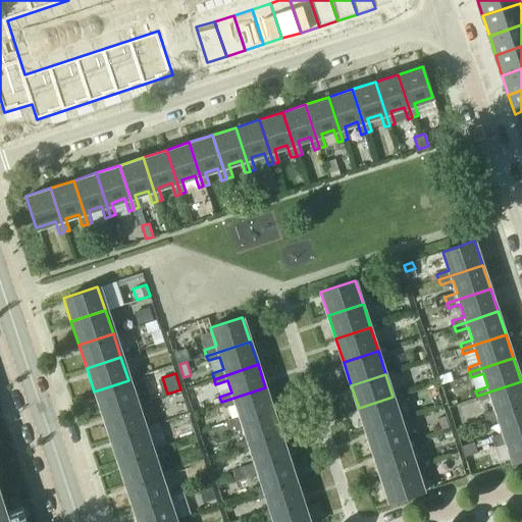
[(94,392),(102,415),(136,404),(128,380),(94,392)]
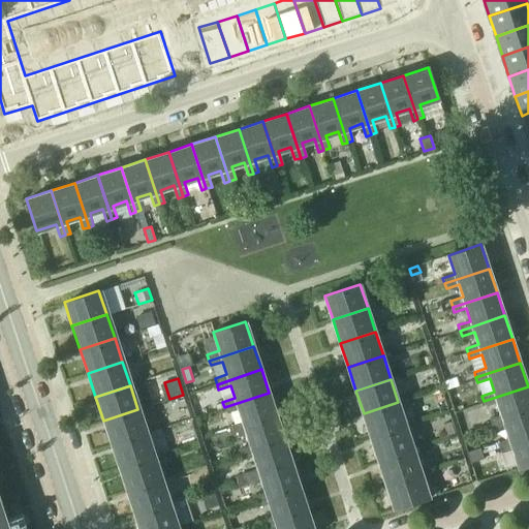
[(490,419),(492,425),(528,411),(528,389),(528,386),(484,401),(486,406),(497,402),(502,415),(490,419)]
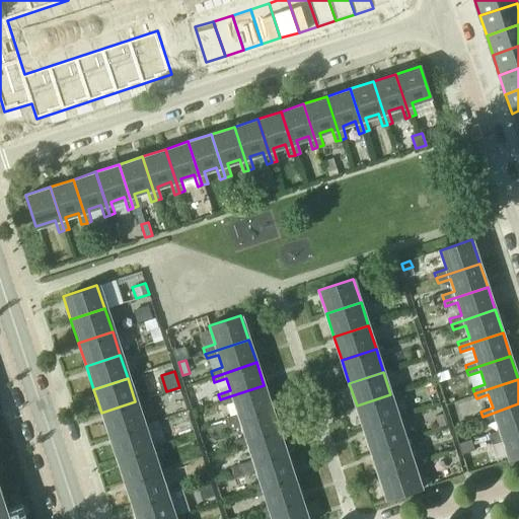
[(226,417),(228,423),(272,409),(264,385),(220,399),(222,404),(234,400),(238,414),(226,417)]
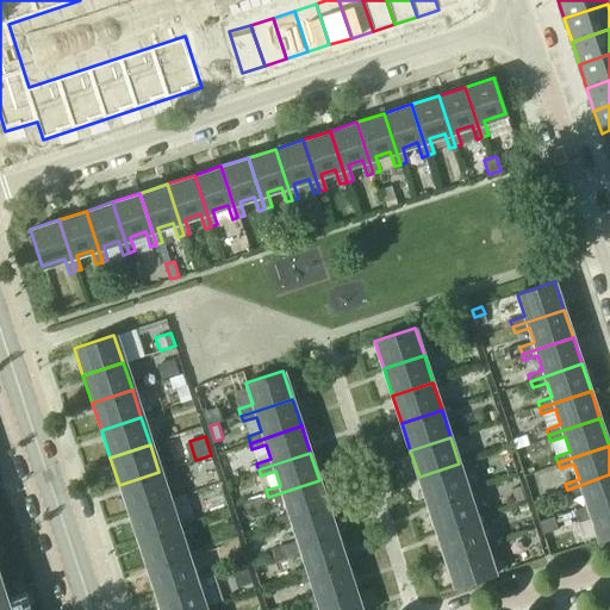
[(468,491),(459,464),(419,477),(428,504),(468,491)]
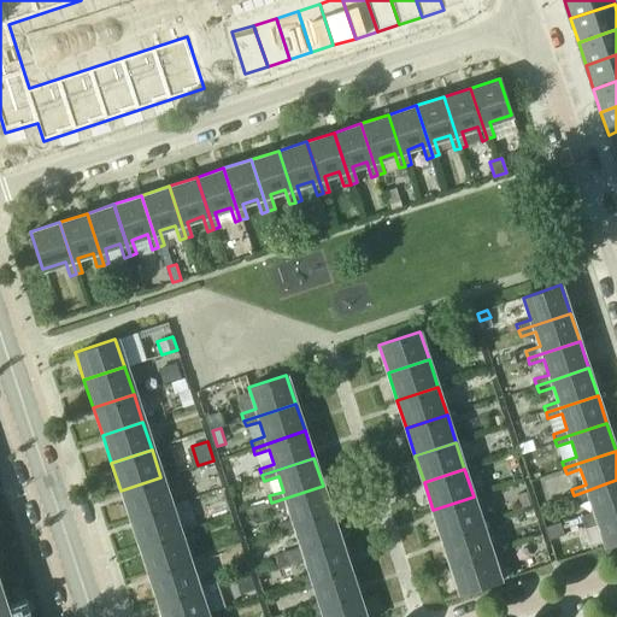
[(170,505),(160,477),(121,491),(129,518),(170,505)]
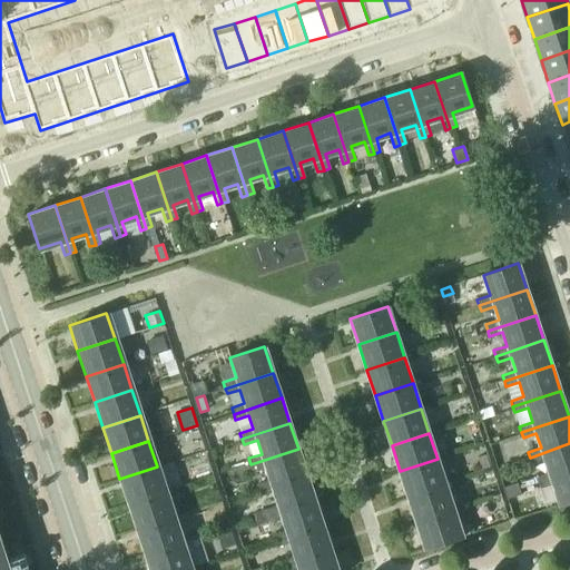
[(569,471),(569,443),(530,458),(531,462),(544,459),(549,473),(536,478),(538,483),(569,471)]
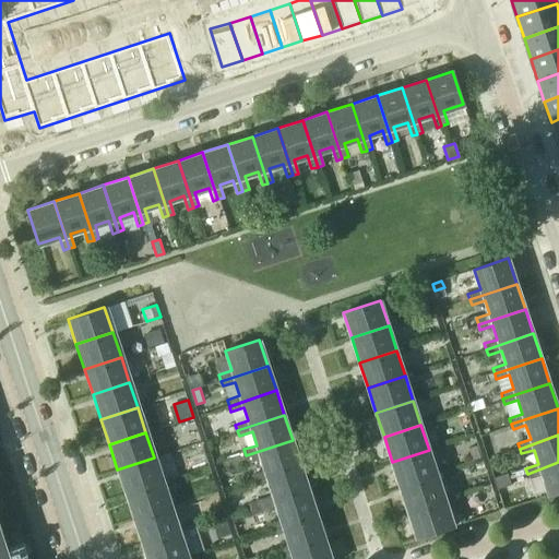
[(300,465),(293,440),(246,455),(248,461),(260,456),(264,470),(251,474),(253,480),(300,465)]
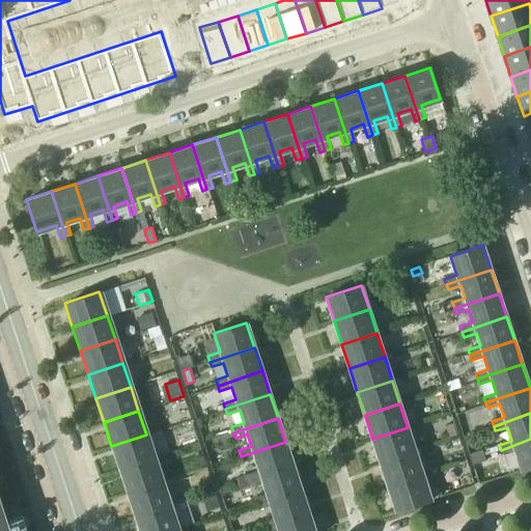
[(456,435),(453,423),(446,425),(449,437),(456,435)]
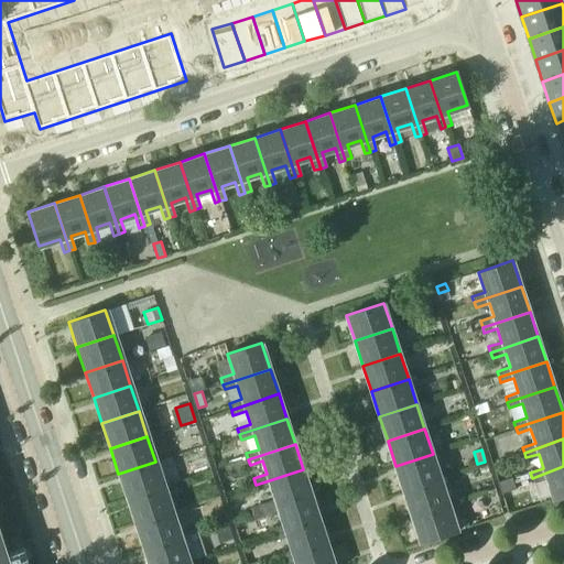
[(396,466),(404,491),(441,479),(433,454),(396,466)]
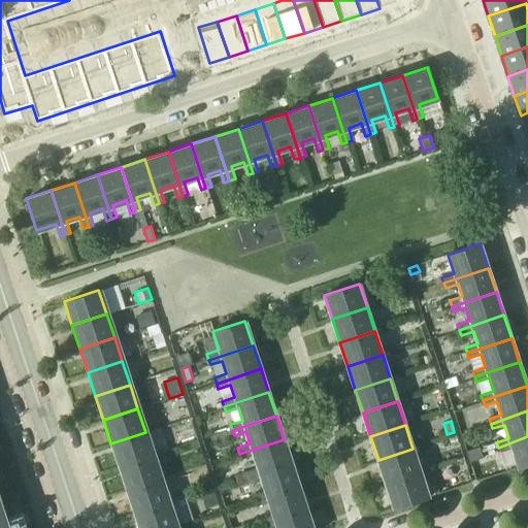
[(110,443),(119,467),(154,456),(145,432),(110,443)]
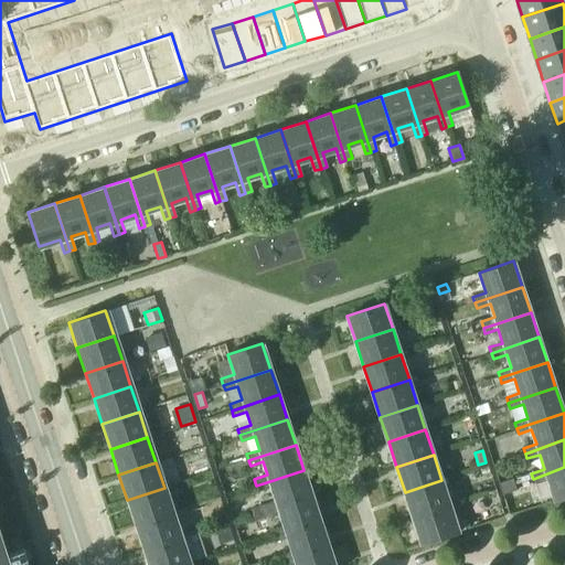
[(564,467),(533,479),(535,484),(548,480),(555,500),(564,496),(564,467)]
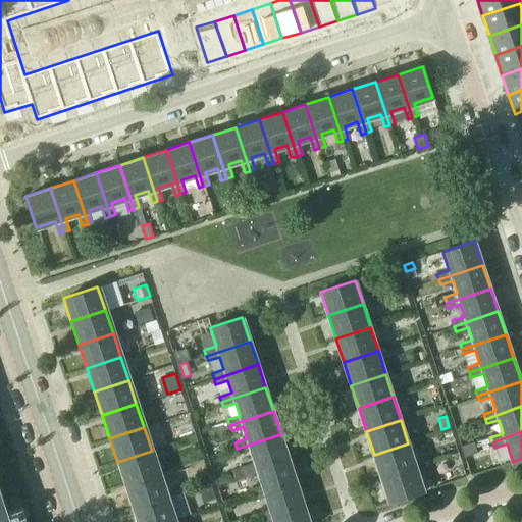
[(243,466),(245,472),(289,457),(280,434),(237,449),(239,454),(250,450),(254,462),(243,466)]
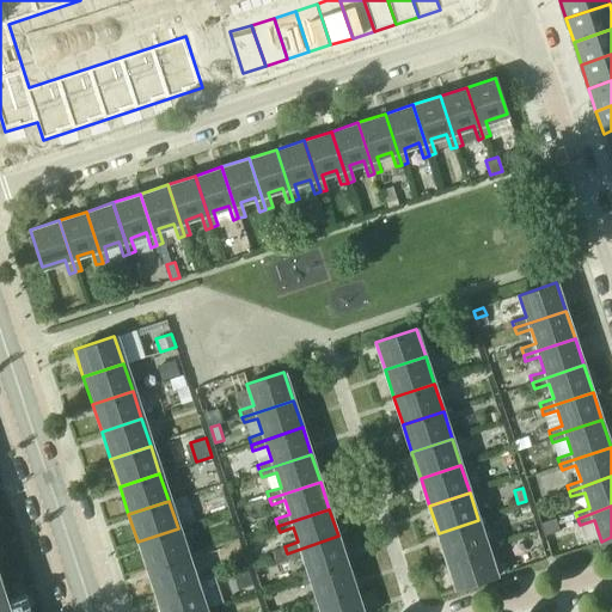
[(545,534),(561,530),(556,518),(542,522),(545,534)]
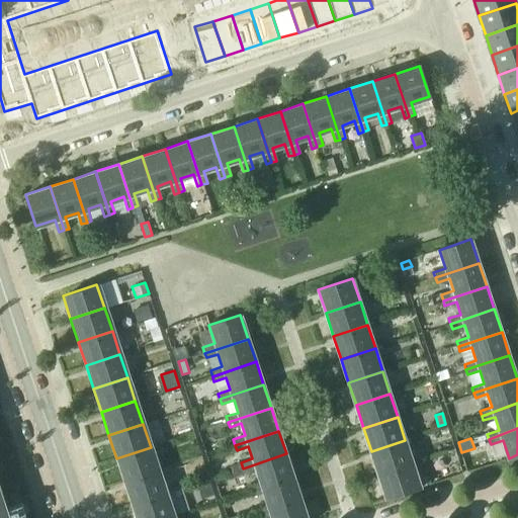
[(371,451),(378,475),(413,463),(405,440),(371,451)]
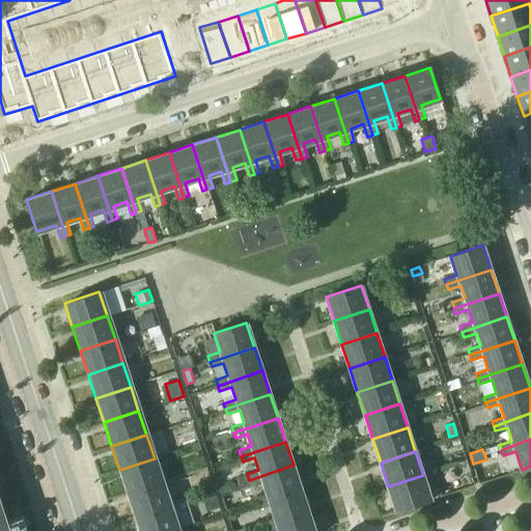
[(119,470),(128,494),(162,482),(155,458),(119,470)]
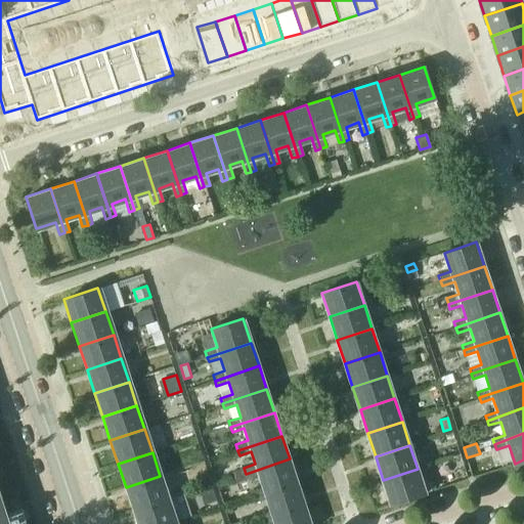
[(252,492),(253,496),(298,482),(290,459),(246,474),(248,479),(259,475),(263,488),(252,492)]
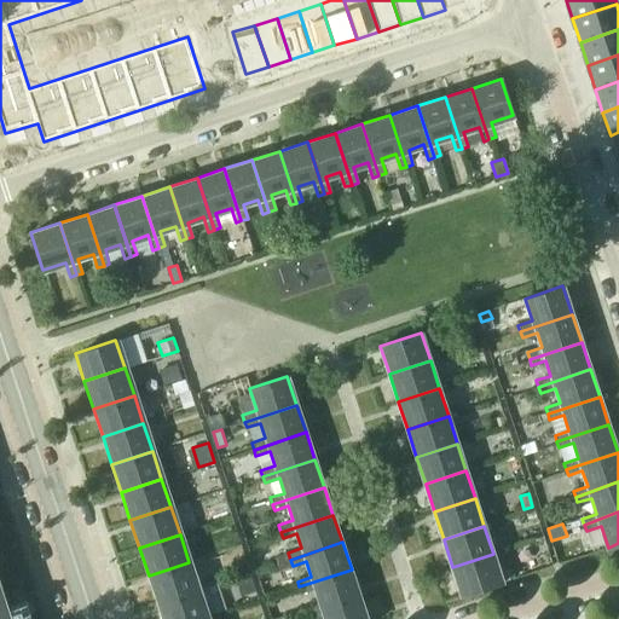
[(503,582),(493,554),(452,567),(462,595),(503,582)]
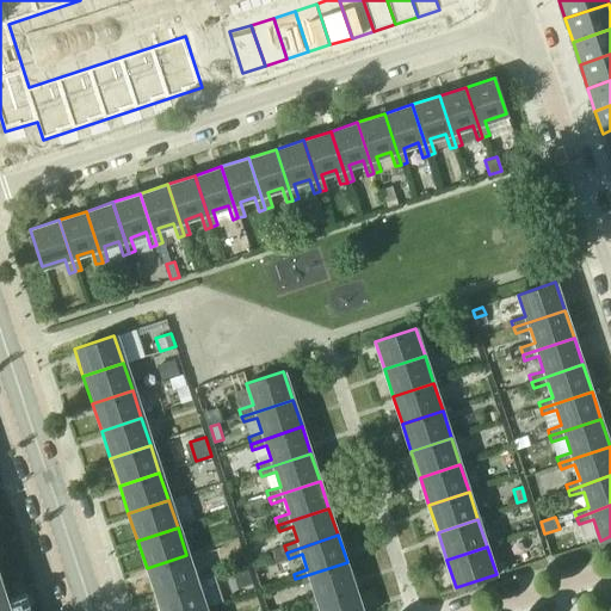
[(147,568),(155,596),(196,581),(186,555),(147,568)]
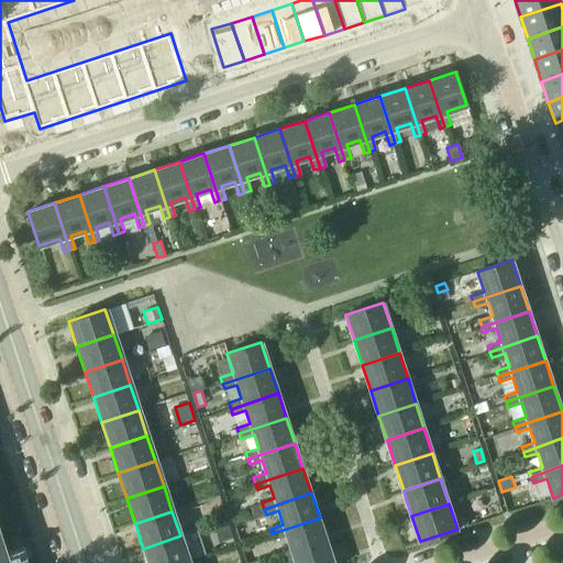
[(470,525),(466,517),(457,520),(460,528),(470,525)]
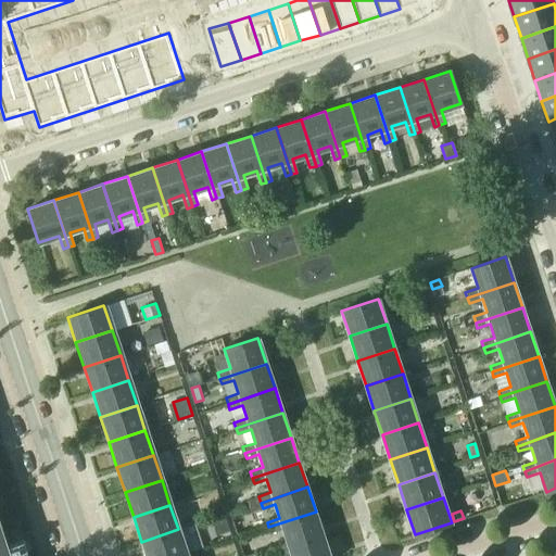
[(275,546),(276,552),(324,536),(316,512),(268,527),(270,532),(283,529),(288,542),(275,546)]
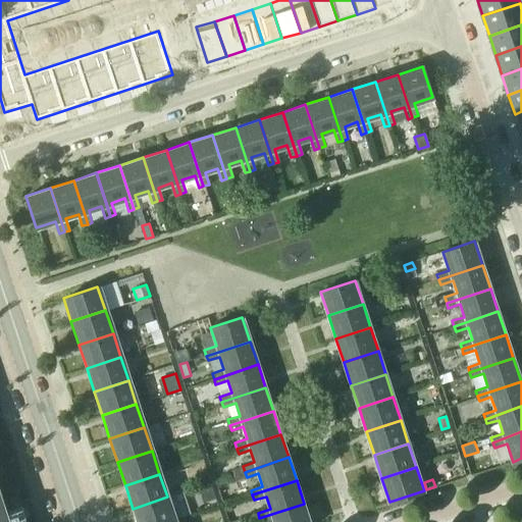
[(213,489),(210,481),(199,485),(201,493),(213,489)]
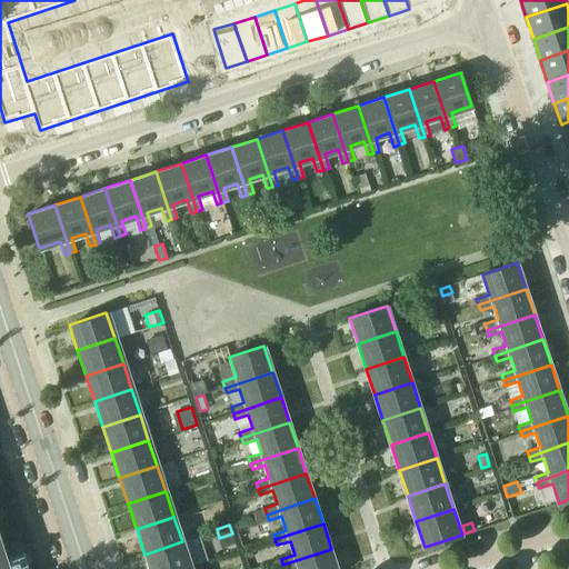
[(0,568),(10,568),(0,538),(0,568)]
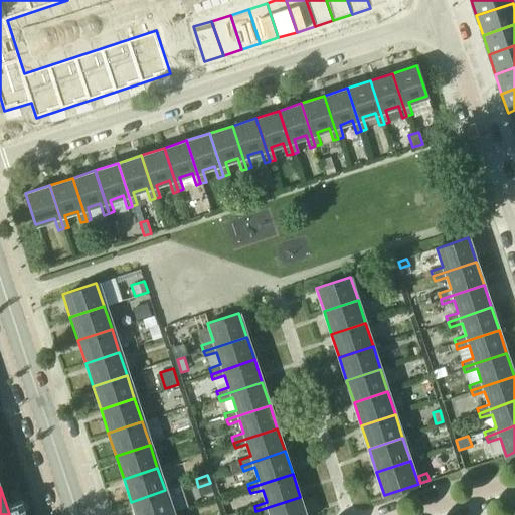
[(131,502),(135,514),(167,514),(172,513),(165,490),(131,502)]
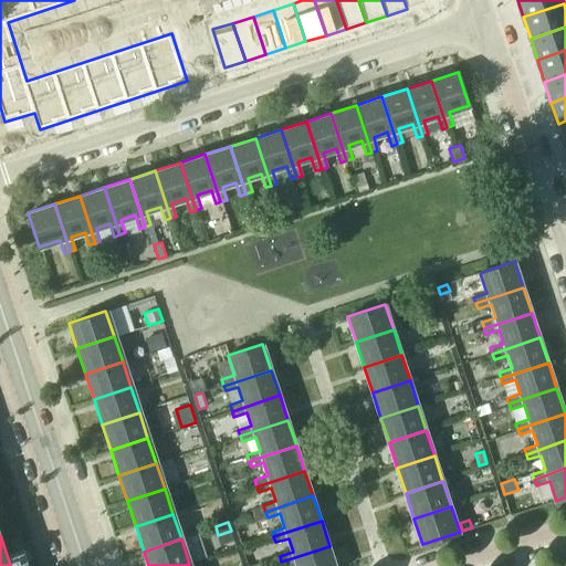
[(336,565),(329,546),(281,562),(282,565),(289,565),(296,564),(297,565),(336,565)]
